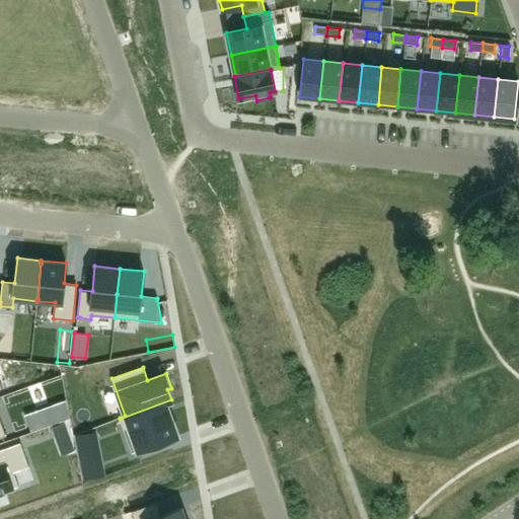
[(78,369),(68,371),(70,383),(80,381),(78,369)]
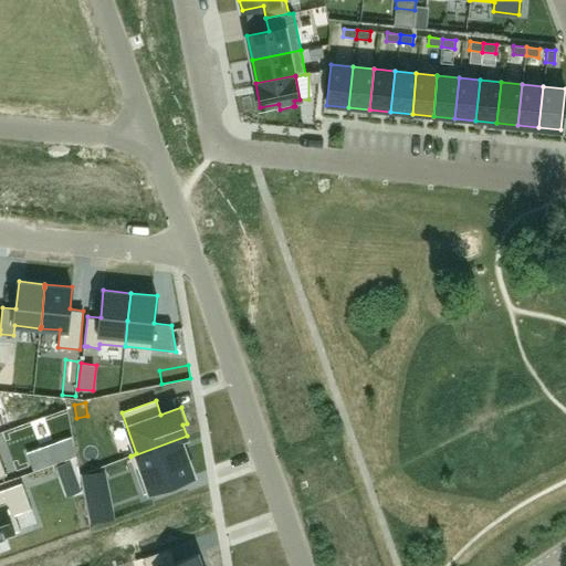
[(76,456),(72,436),(55,442),(62,460),(76,456)]
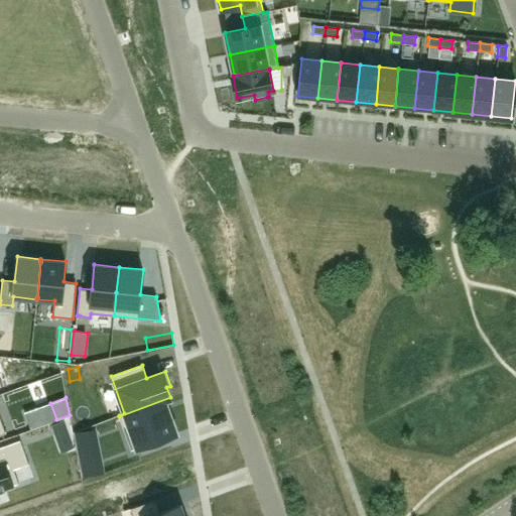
[(170,397),(119,416),(123,426),(129,424),(137,447),(176,433),(165,400),(170,398),(170,397)]
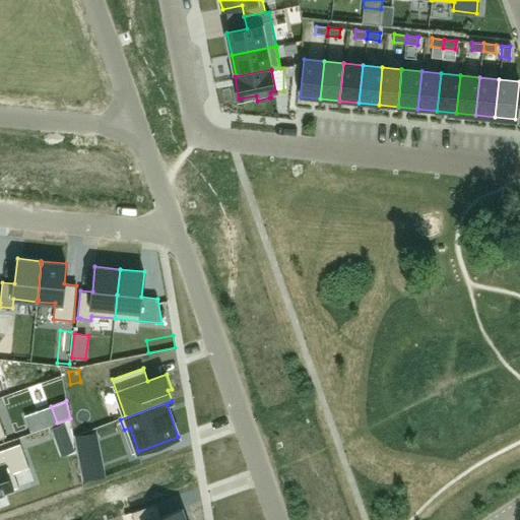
[(67,435),(63,425),(52,429),(56,439),(67,435)]
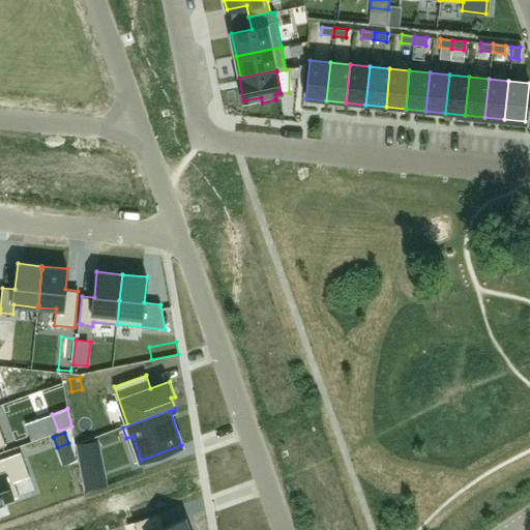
[(99,468),(94,441),(77,445),(82,472),(99,468)]
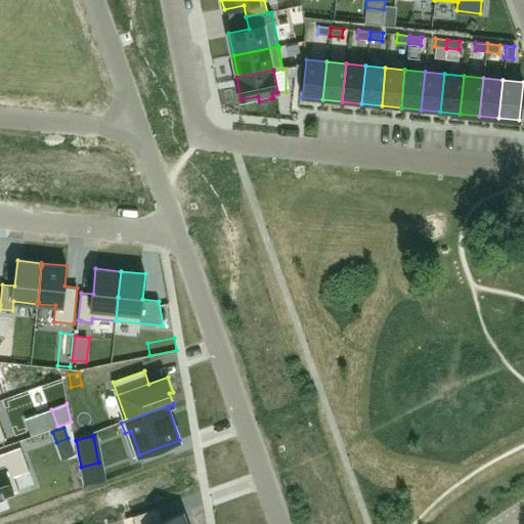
[(0,498),(5,497),(5,495),(18,490),(13,476),(30,471),(20,446),(0,453),(0,498)]
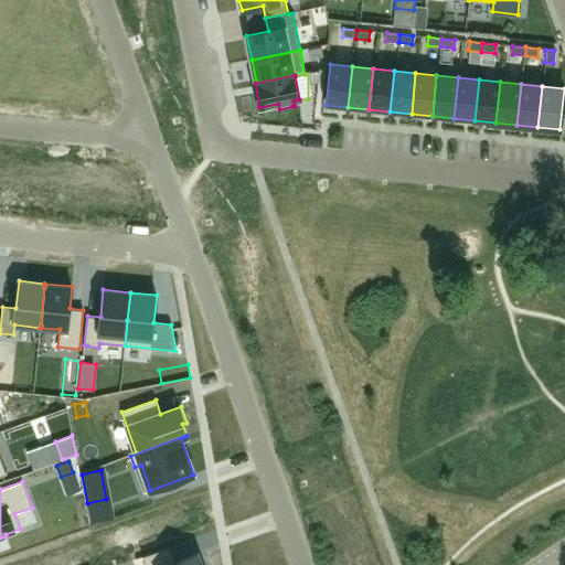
[(170,547),(144,556),(146,564),(202,564),(198,553),(174,561),(170,547)]
